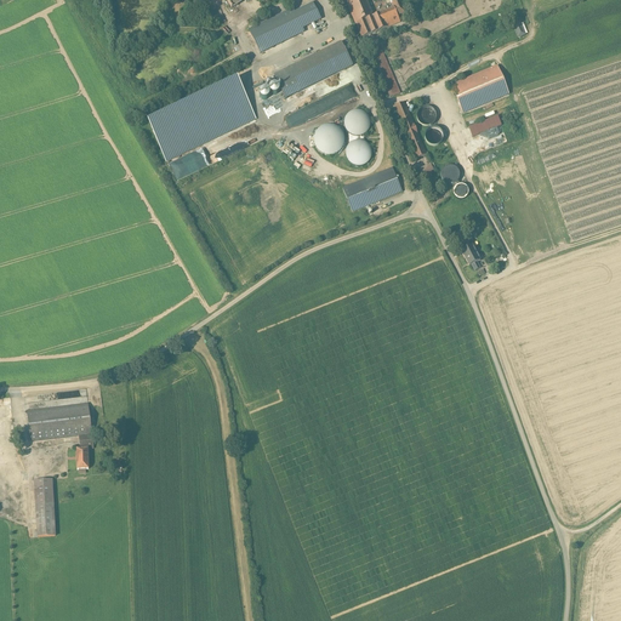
[(224,0),(232,10),(245,0),(224,0)]
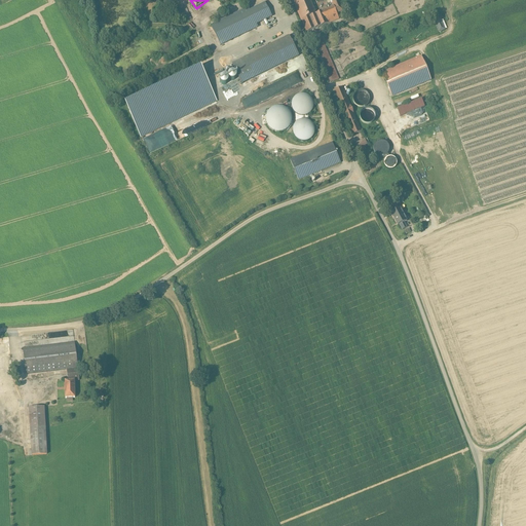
[(315,13),(309,0),(292,0),(306,33),(339,20),(336,13),(333,6),(315,13)]
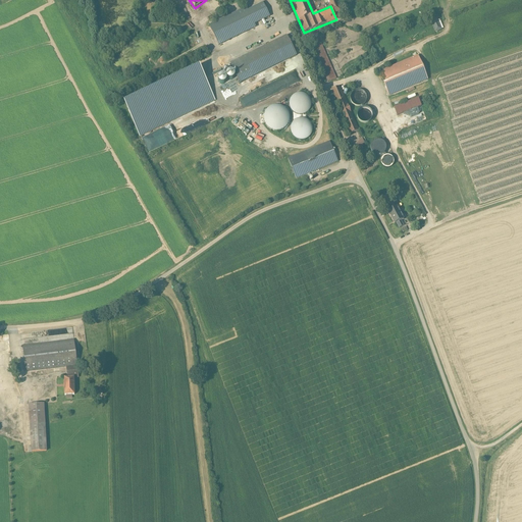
[(341,11),(335,0),(327,0),(330,6),(333,13),(341,11)]
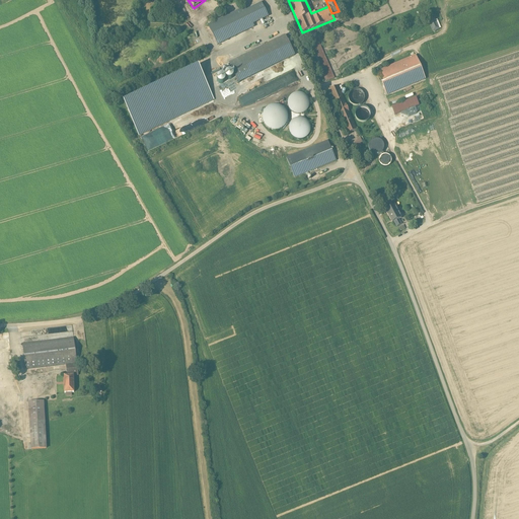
[(244,7),(208,26),(218,46),(254,27),(252,24),(269,17),(262,3),(246,10),(244,7)]
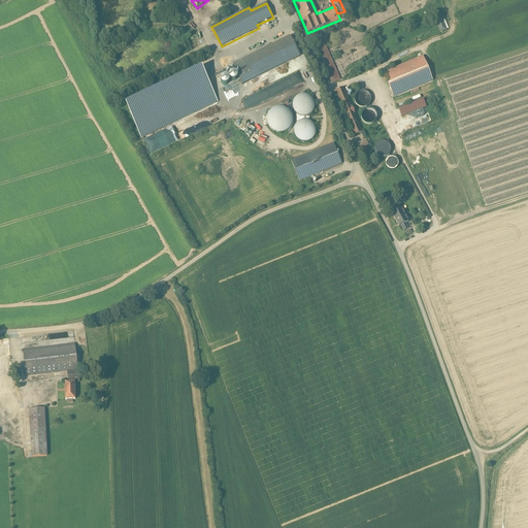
[(444,29),(439,19),(434,21),(439,32),(444,29)]
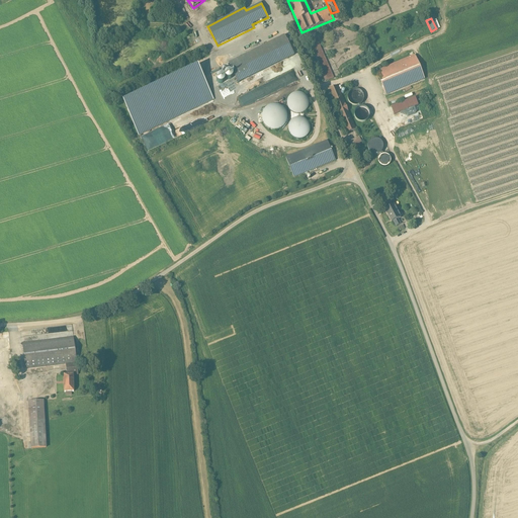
[(283,36),(229,64),(238,83),(287,59),(293,56),(283,36)]
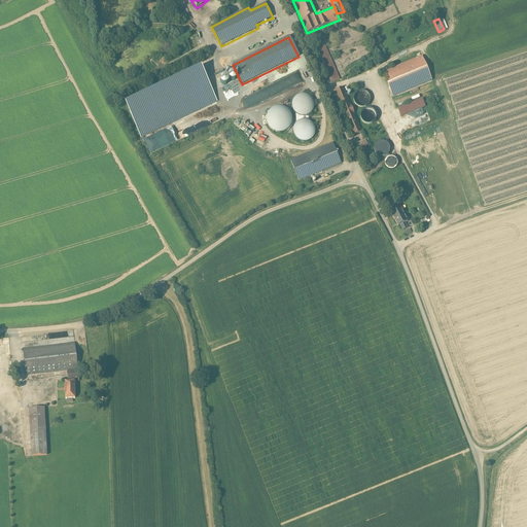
[(422,58),(383,74),(392,96),(431,80),(422,58)]
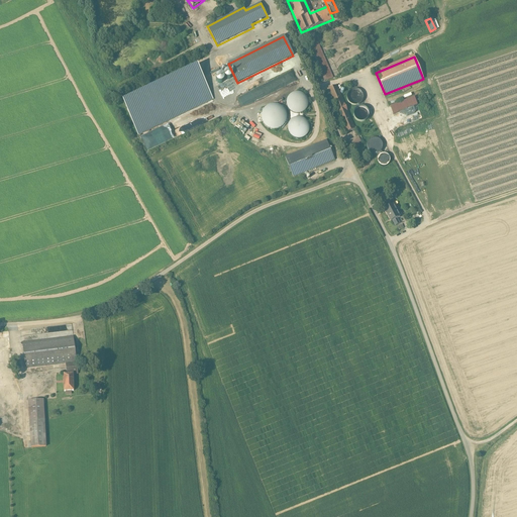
[(196,67),(122,103),(138,136),(212,100),(196,67)]
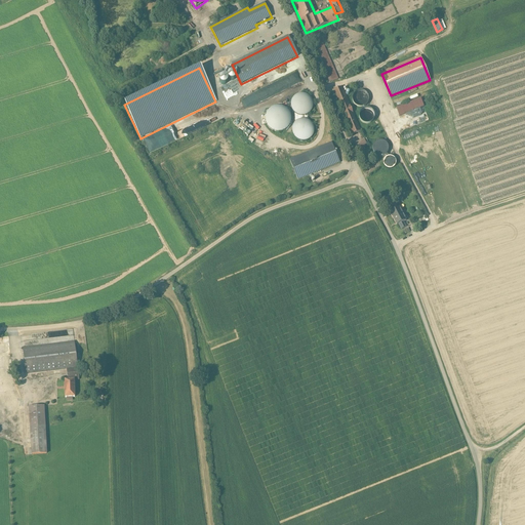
[(358,132),(338,87),(330,91),(349,136),(358,132)]
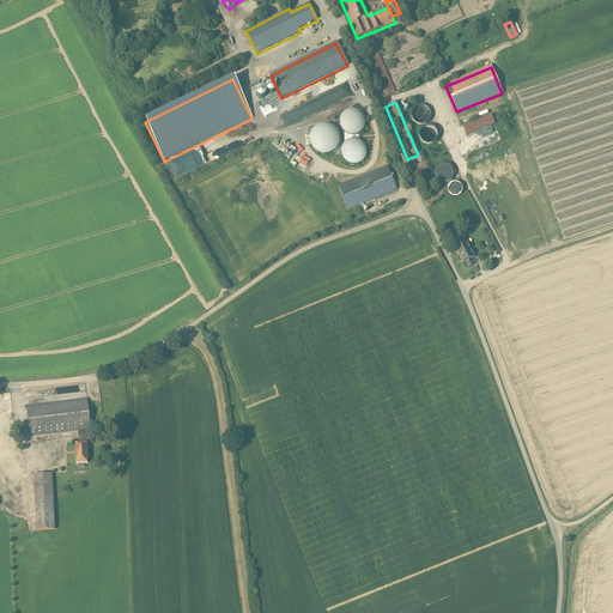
[(416,107),(416,125),(430,123),(429,107),(416,107)]
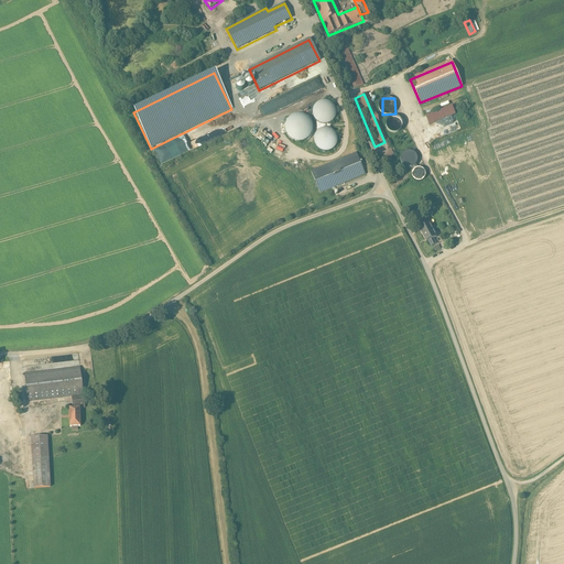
[(315,136),(315,137),(315,147),(322,151),(325,152),(332,152),(337,144),(337,142),(337,136),(329,129),(329,126),(336,117),(336,116),(336,108),(328,102),(327,101),(320,101),(314,109),(314,119),(323,126),(315,136)]
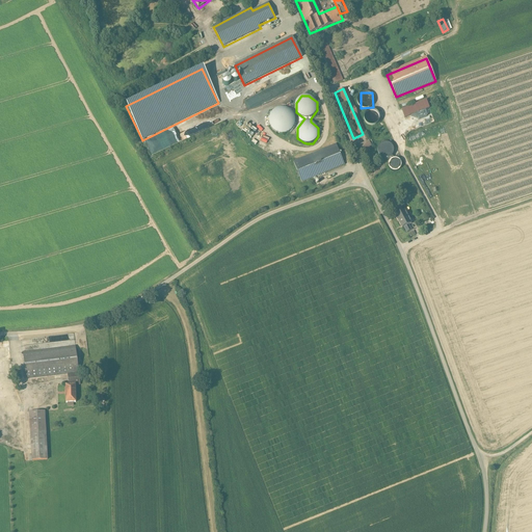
[(426,101),(401,110),(404,118),(429,109),(426,101)]
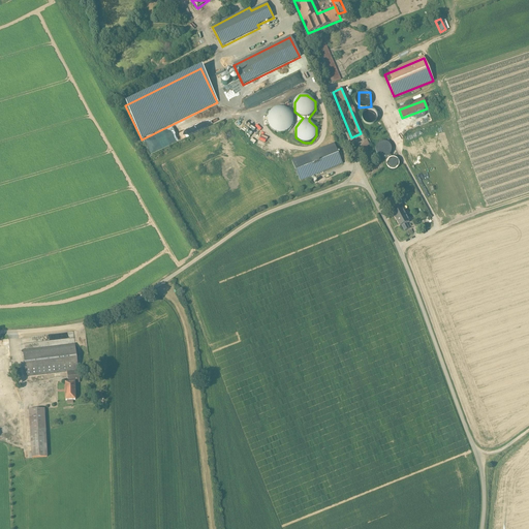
[(272,130),(282,133),(290,129),(293,119),(289,110),(279,106),(271,111),(268,122),(272,130)]
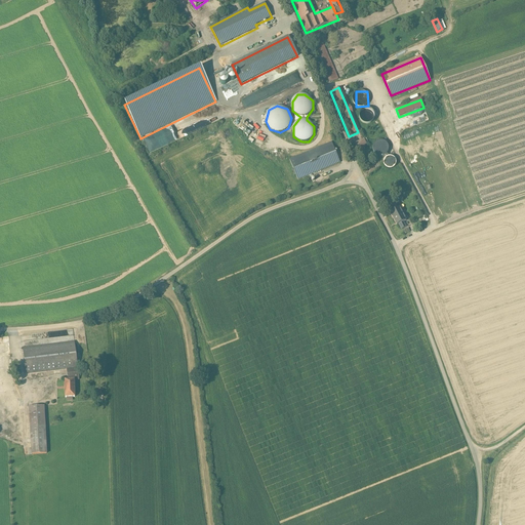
[(375,112),(365,108),(360,120),(370,124),(375,112)]
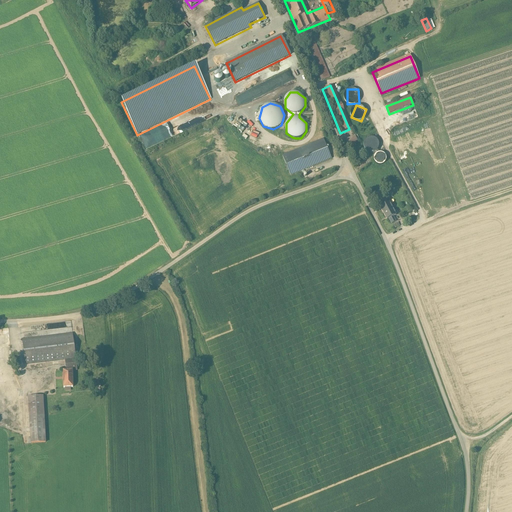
[(413,105),(389,114),(394,127),(418,118),(413,105)]
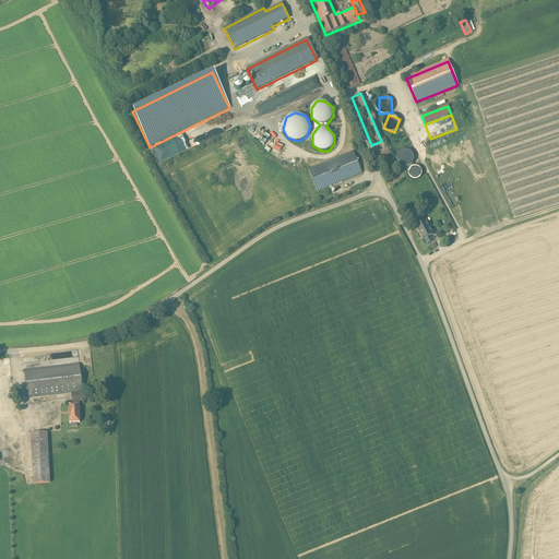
[(178,137),(152,147),(158,164),(189,151),(187,145),(183,146),(182,143),(180,139),(179,139),(178,137)]
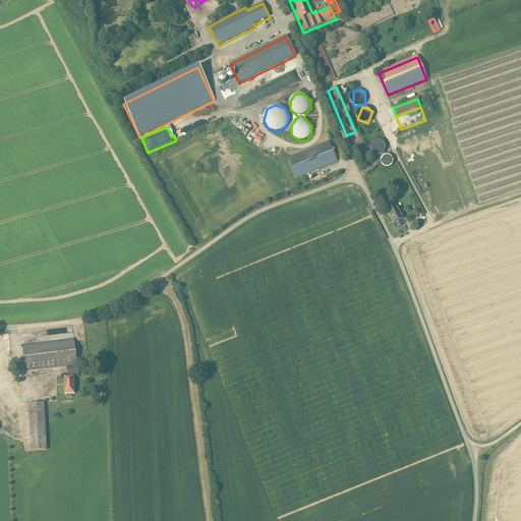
[(363,136),(353,141),(356,150),(366,146),(363,136)]
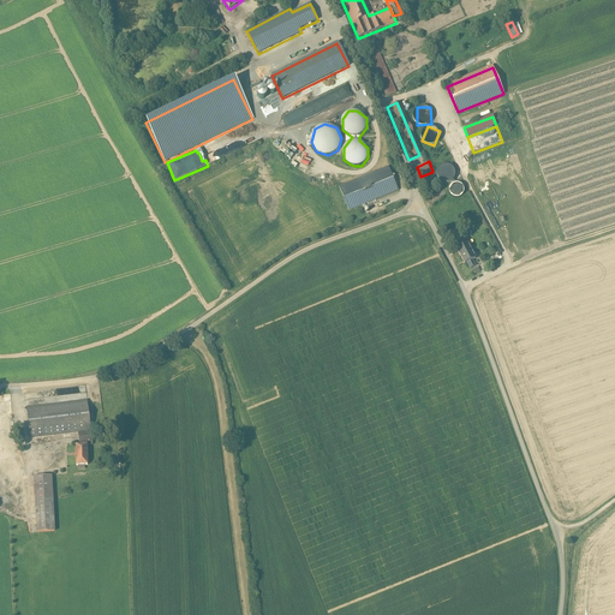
[(388,167),(339,187),(348,212),(398,191),(388,167)]
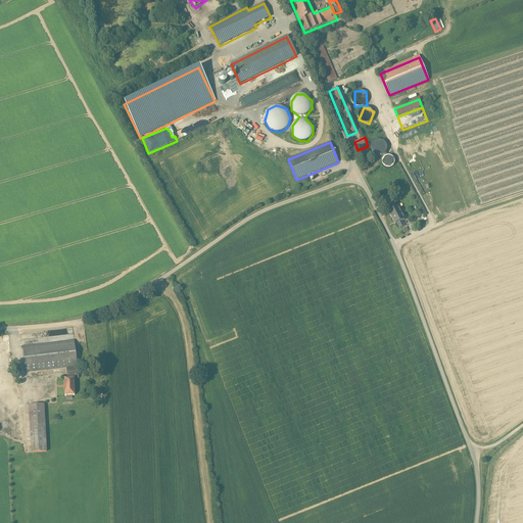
[(390,170),(396,160),(387,154),(381,163),(390,170)]
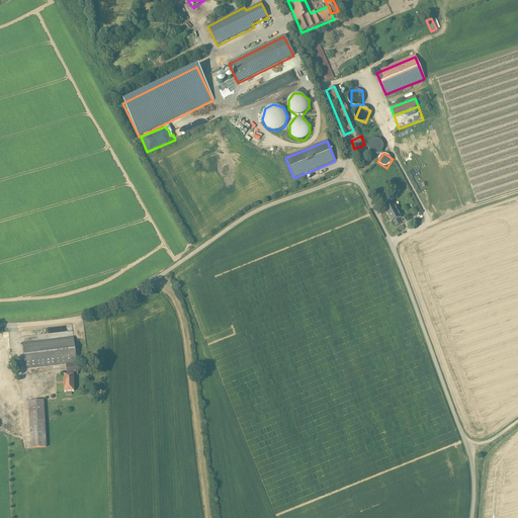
[(386,208),(384,209),(391,223),(394,222),(398,220),(400,219),(393,205),(391,206),(386,208)]
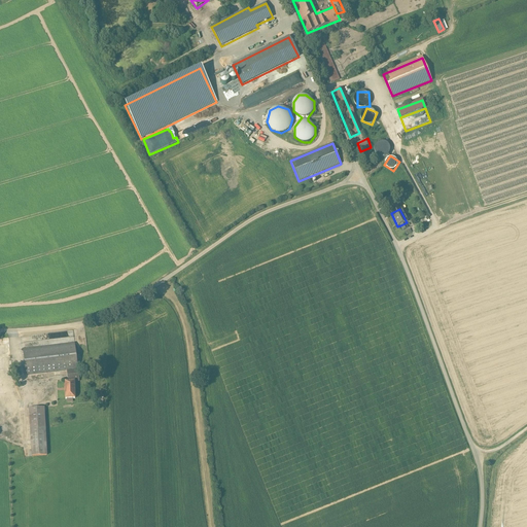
[(73,330),(22,337),(23,344),(73,337),(73,330)]
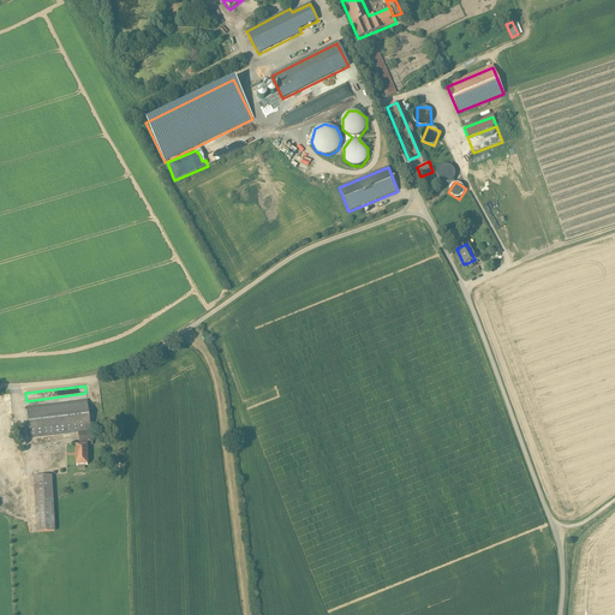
[(85,393),(27,401),(27,408),(87,401),(85,393)]
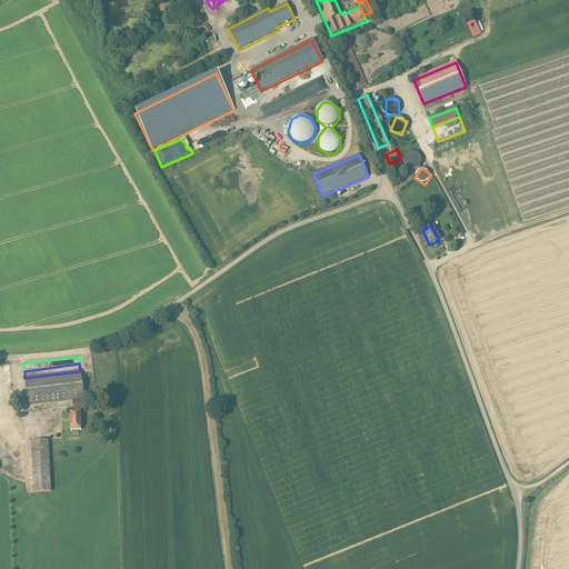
[(25,378),(28,406),(72,400),(83,399),(80,371),(25,378)]
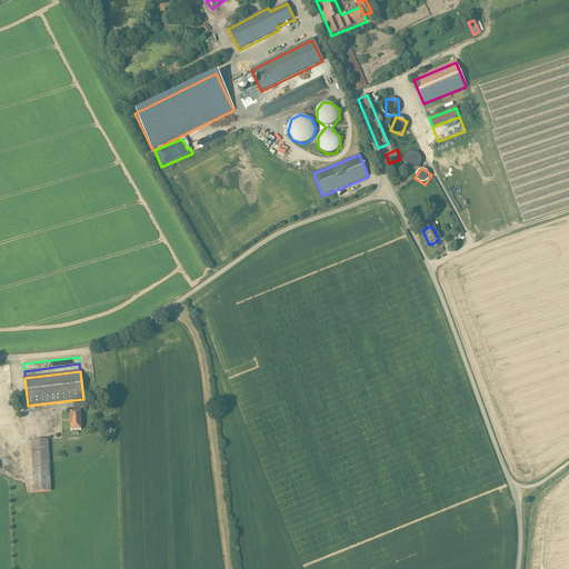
[(83,399),(72,400),(73,412),(80,412),(86,411),(83,399)]
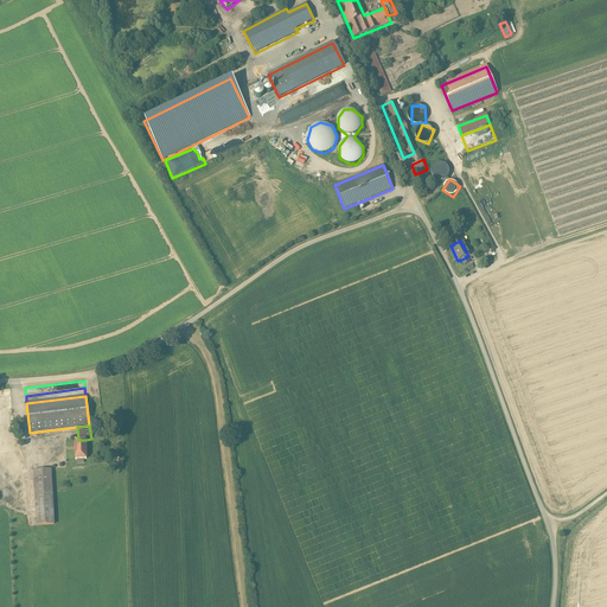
[(78,440),(75,440),(76,460),(87,460),(85,440),(78,440)]
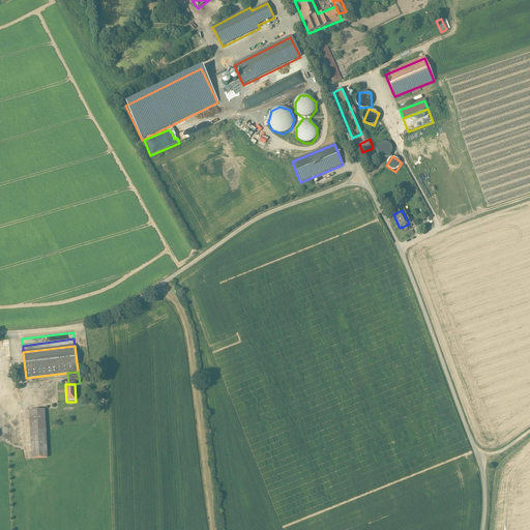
[(45,410),(29,411),(30,432),(46,431),(45,410)]
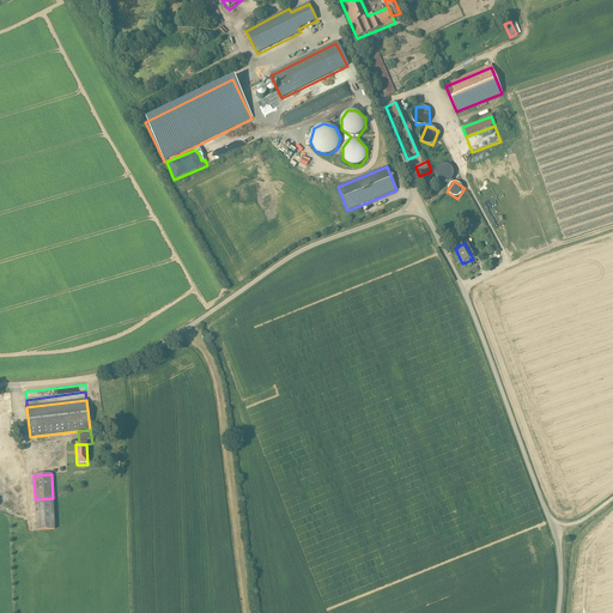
[(53,498),(35,499),(36,530),(54,530),(53,498)]
